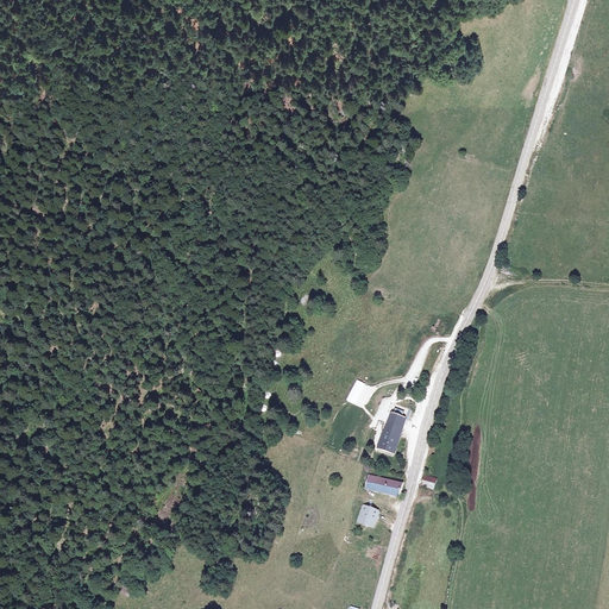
[(364,384),(357,381),(346,401),(355,405),(364,384)]
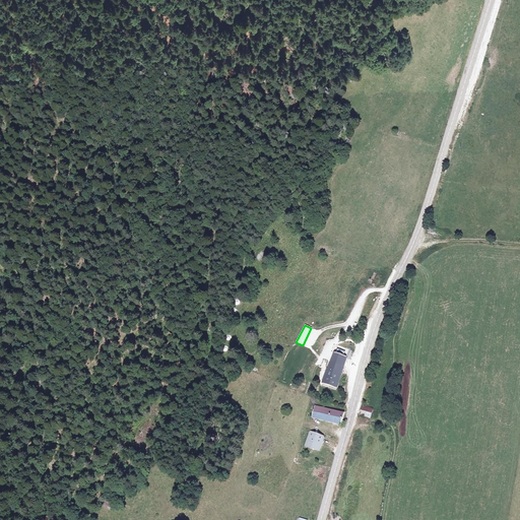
[(349,360),(352,351),(335,346),(333,354),(336,355),(347,359),(349,360)]
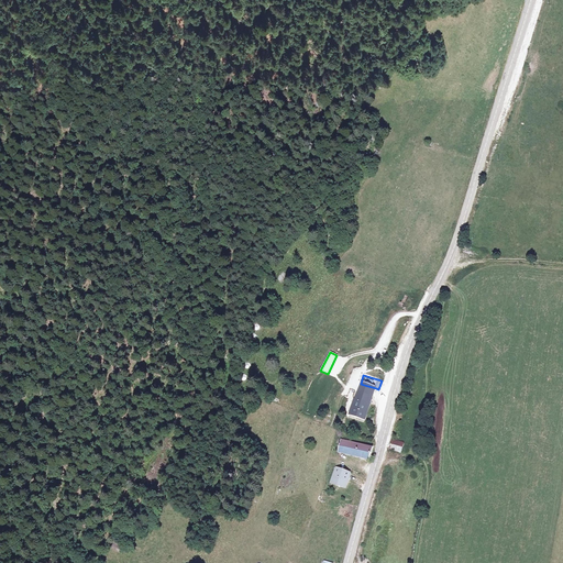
[(352,416),(366,421),(376,388),(364,385),(359,401),(356,401),(352,416)]
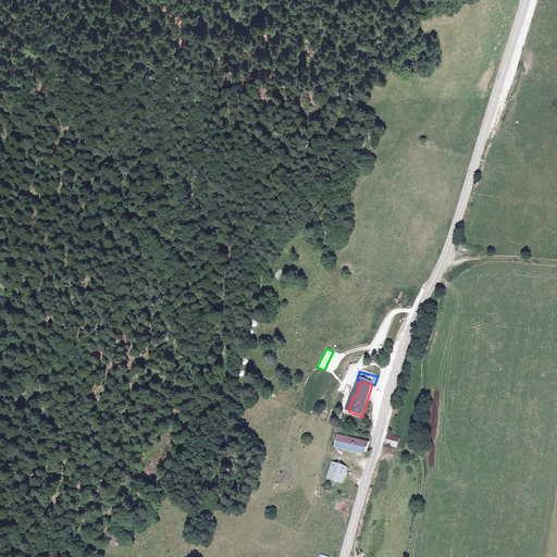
[(387,436),(385,445),(396,447),(398,438),(387,436)]
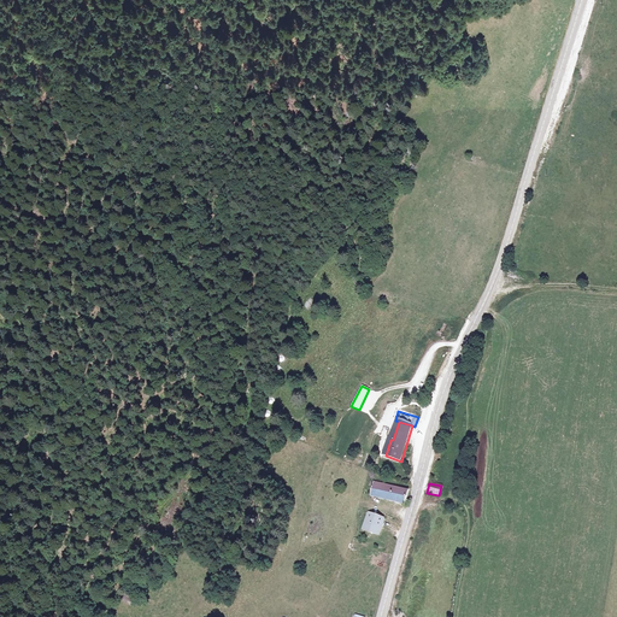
[(374,498),(407,503),(410,489),(377,485),(374,498)]
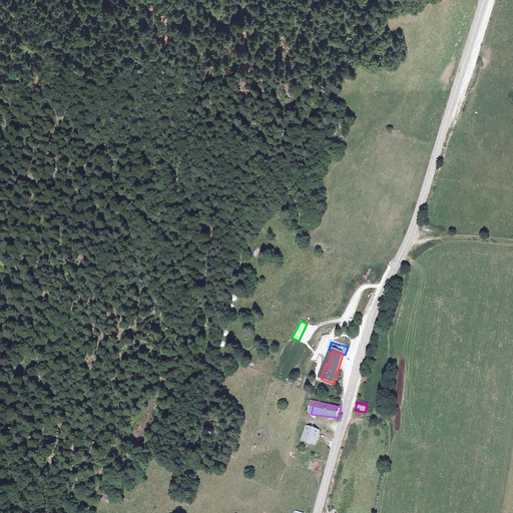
[(307,428),(305,433),(318,437),(320,432),(307,428)]
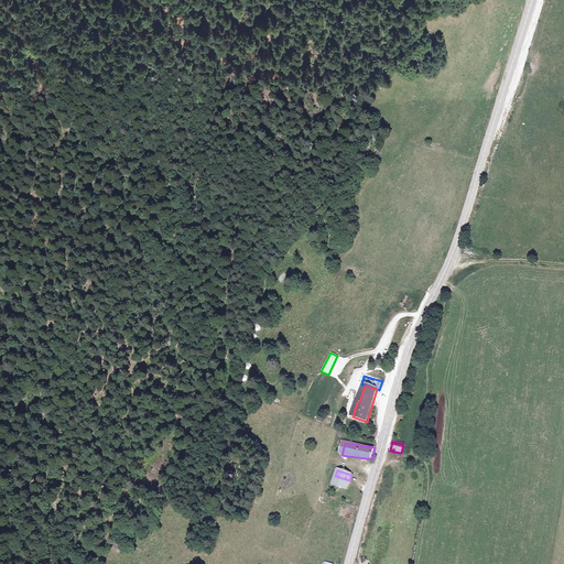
[(333,484),(347,489),(349,480),(335,476),(333,484)]
